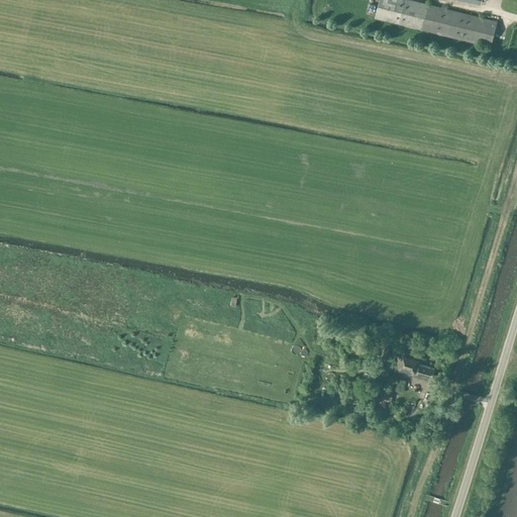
[(497,22),(409,0),(379,0),(375,18),(491,47),(497,22)]
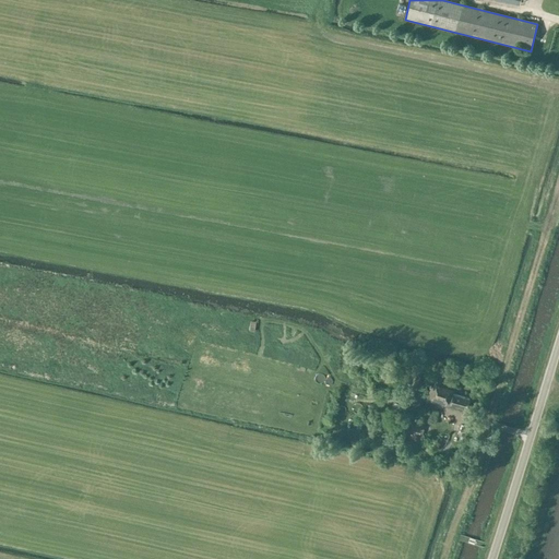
[(378,383),(388,385),(393,367),(383,365),(378,383)]
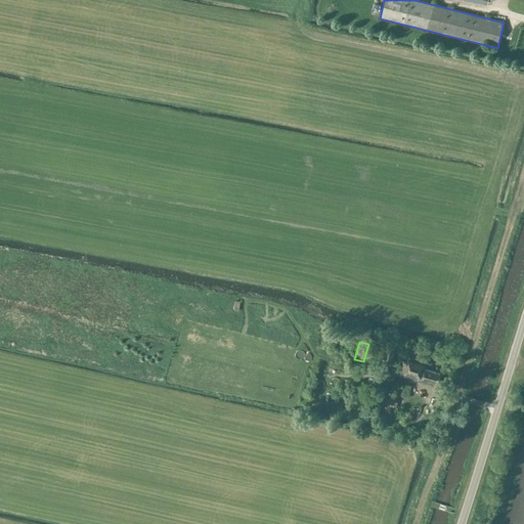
[(400,347),(389,343),(384,360),(391,362),(395,351),(398,352),(400,347)]
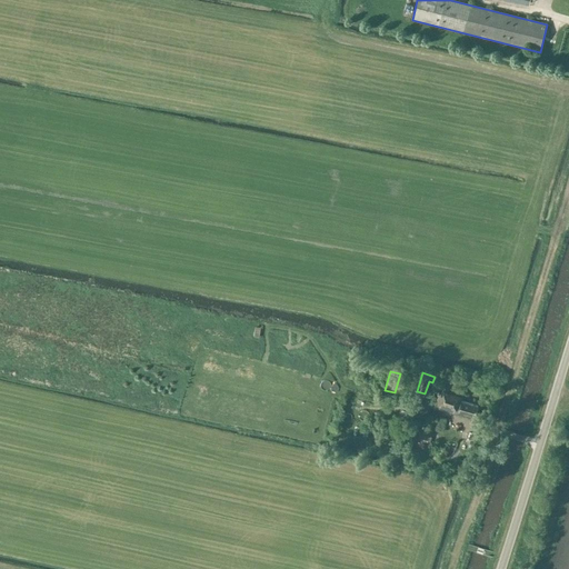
[(443,378),(438,398),(436,407),(457,413),(458,410),(475,416),(478,406),(461,400),(462,397),(450,393),(453,381),(443,378)]
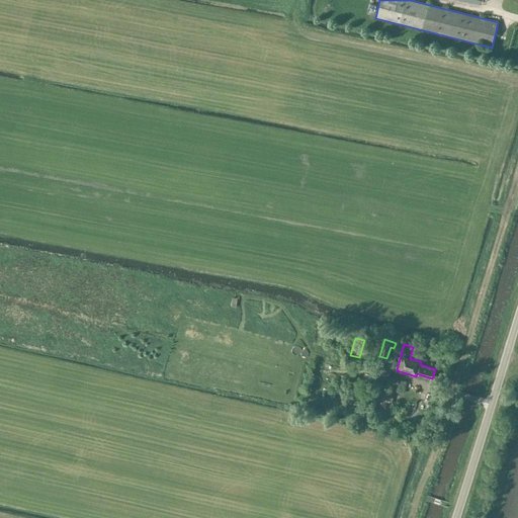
[(383,392),(394,394),(397,379),(387,377),(383,392)]
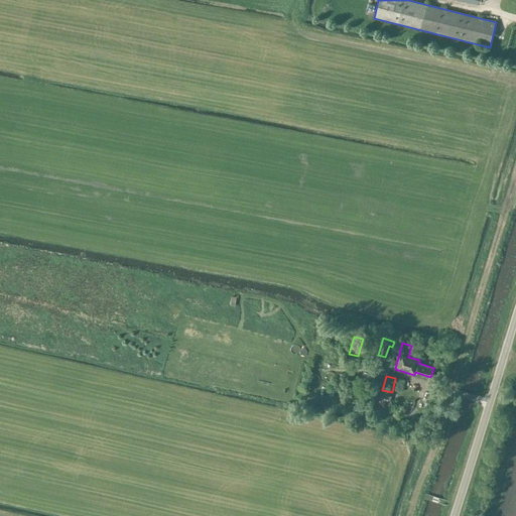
[(363,393),(371,394),(371,378),(364,378),(363,393)]
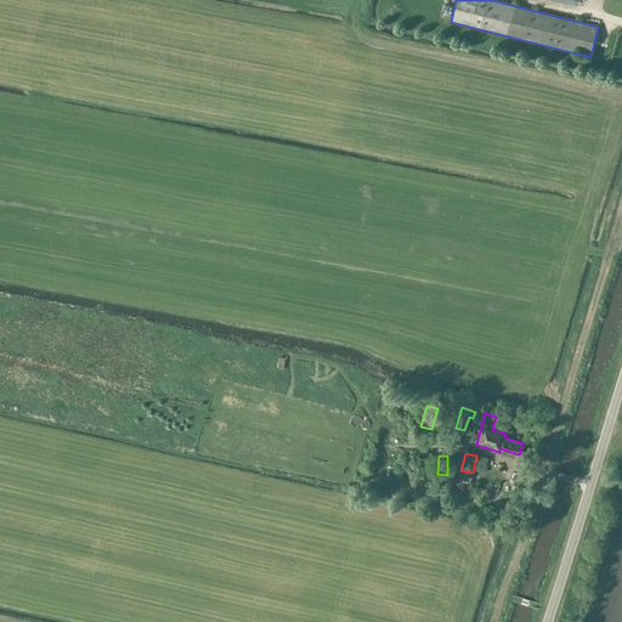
[(419,471),(412,470),(410,486),(416,487),(419,471)]
